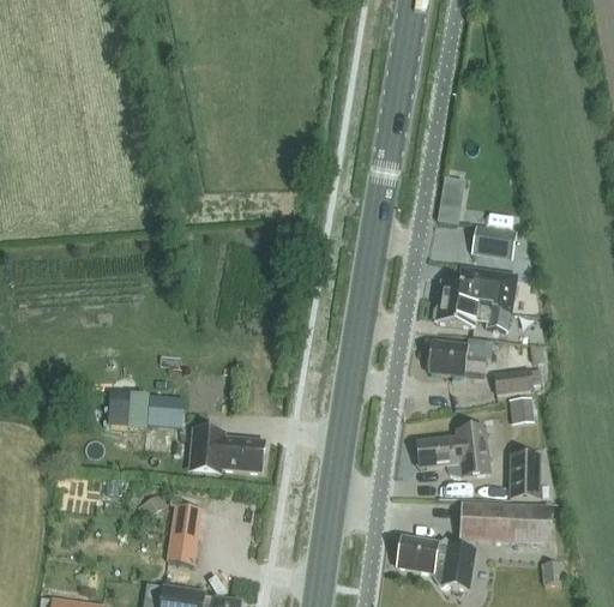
[(458,222),(461,208),(439,204),(437,218),(458,222)]
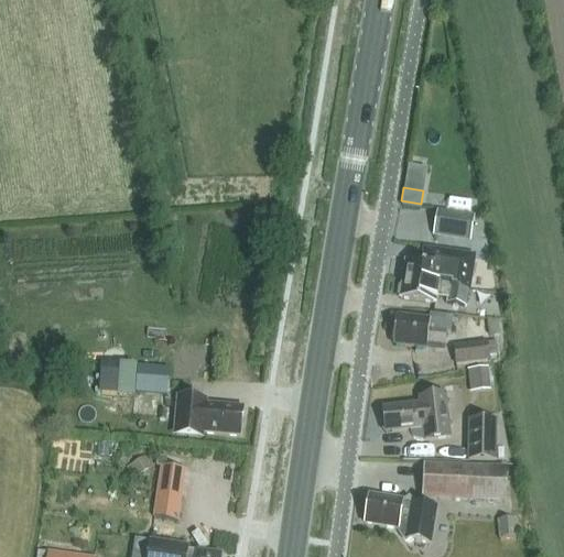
[(475,210),(436,205),(432,231),(470,238),(475,210)]
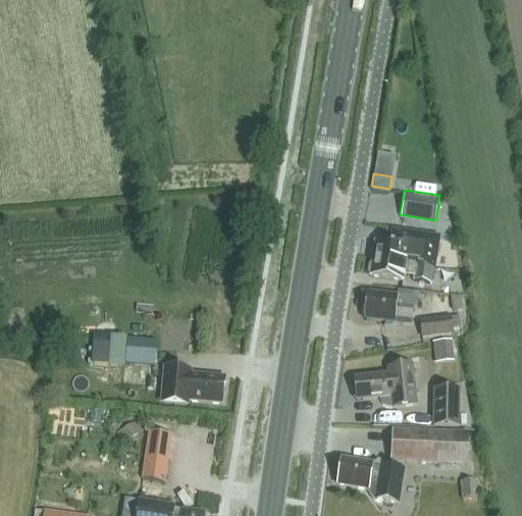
[(415,261),(432,264),(437,235),(394,227),(392,241),(375,238),(373,252),(415,258),(415,261)]
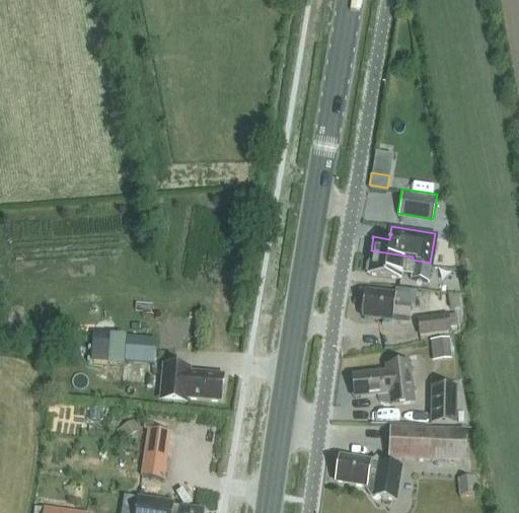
[(413,257),(371,250),(368,271),(400,276),(401,269),(412,271),(411,275),(428,278),(430,263),(413,260),(413,257)]
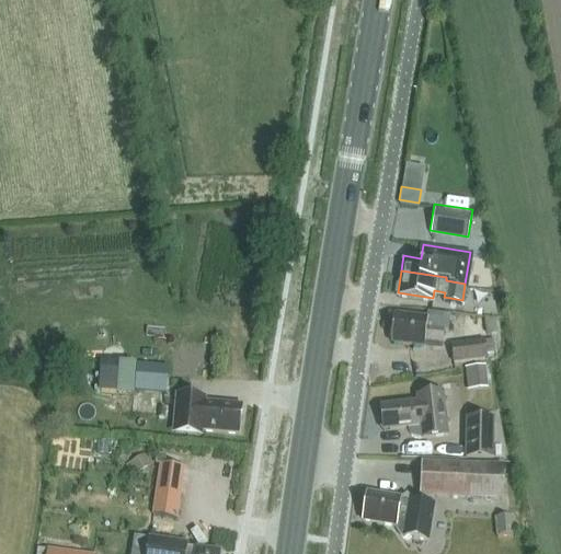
[(448,326),(450,311),(426,309),(426,314),(395,311),(391,338),(443,344),(444,325),(448,326)]
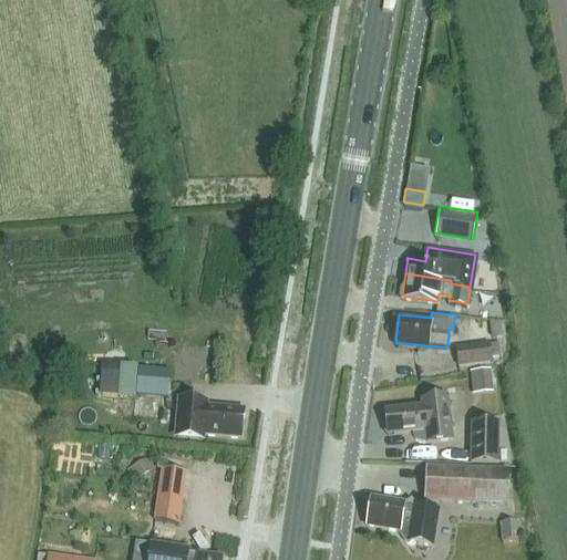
[(488,317),(491,334),(503,333),(501,318),(488,317)]
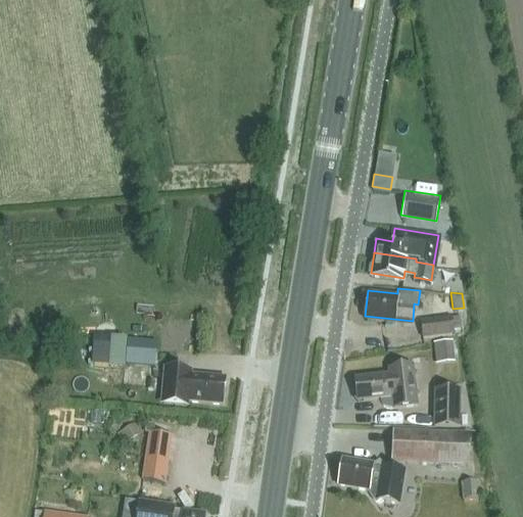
[(421,318),(423,333),(452,330),(450,315),(421,318)]
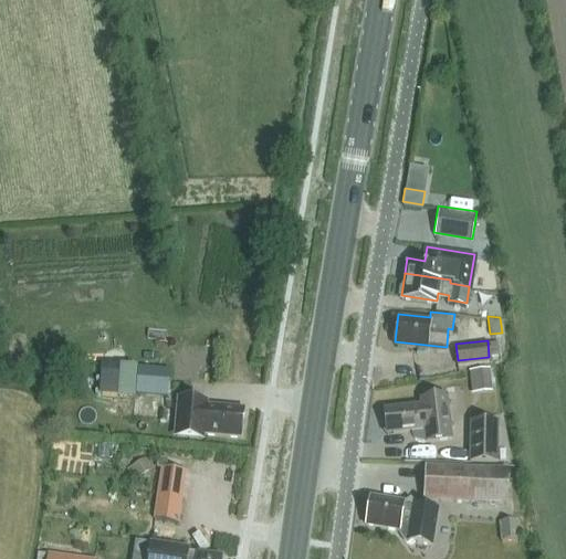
[(169,365),(138,362),(136,389),(167,391),(169,365)]
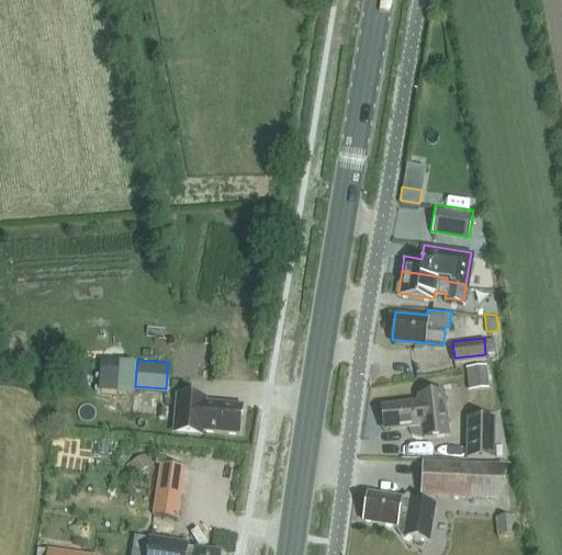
[(489,384),(486,361),(467,363),(469,385),(489,384)]
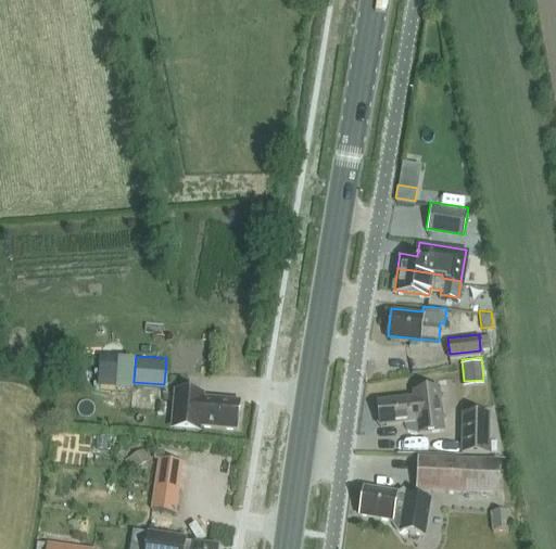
[(417,428),(443,424),(438,382),(412,385),(413,392),(376,397),(380,421),(404,418),(405,421),(407,424),(411,426),(414,428),(417,428)]
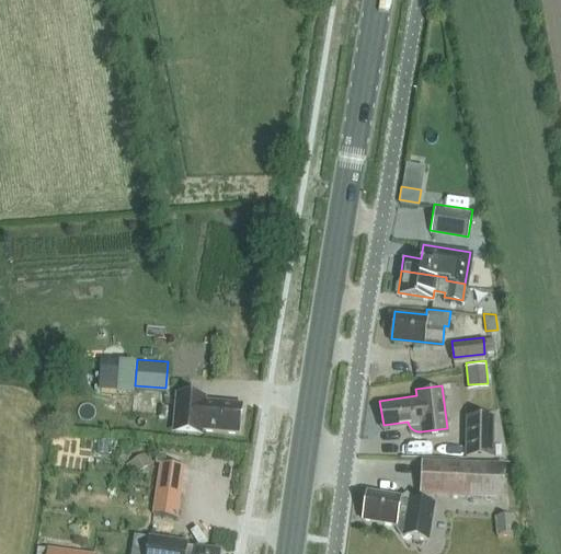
[(206,396),(206,391),(174,389),(171,429),(203,431),(203,428),(240,430),(242,399),(206,396)]
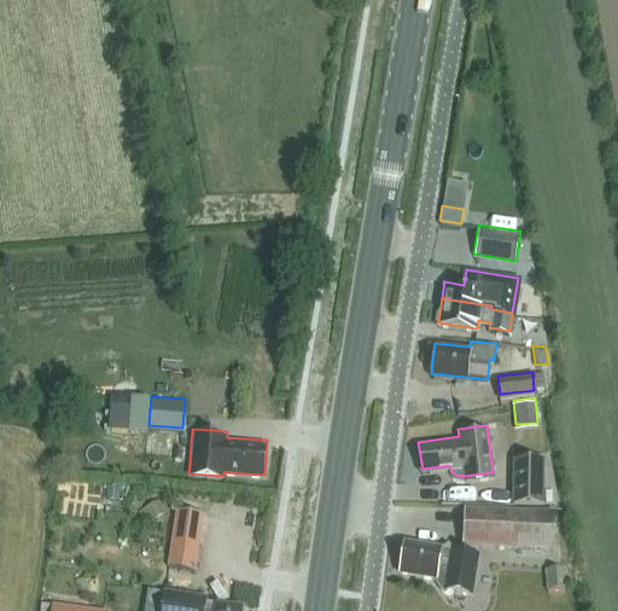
[(541,499),(542,454),(511,454),(509,499),(541,499)]
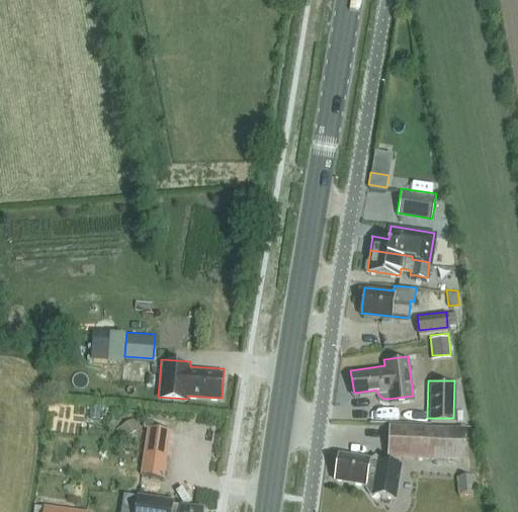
[(391,423),(389,454),(461,458),(462,427),(391,423)]
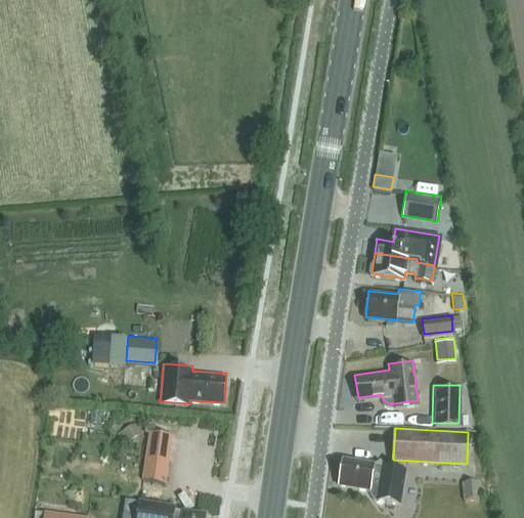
[(145,454),(141,477),(165,481),(168,457),(145,454)]
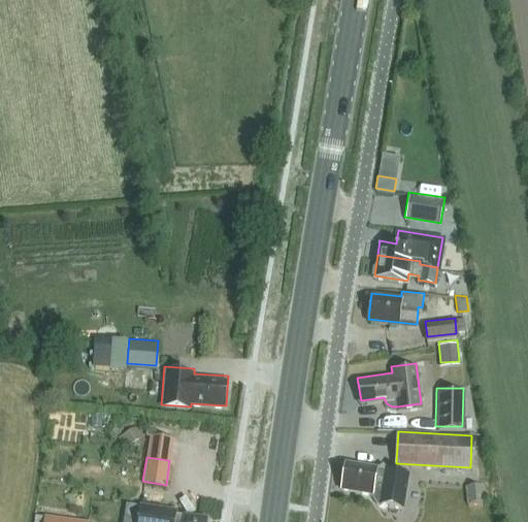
[(344,461),(340,486),(361,489),(362,490),(371,492),(380,503),(386,498),(389,502),(403,504),(408,470),(376,466),(376,464),(361,462),(361,463),(344,461)]
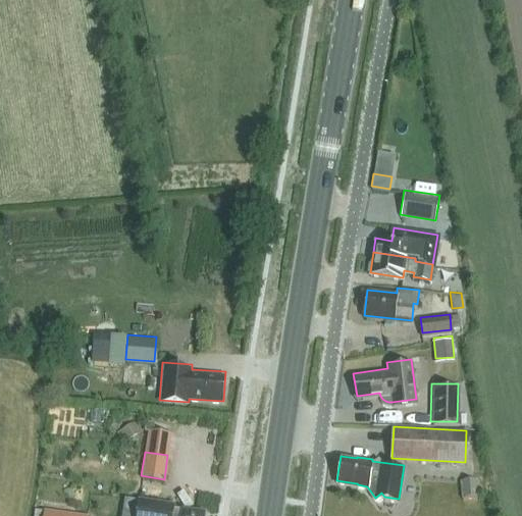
[(477,496),(475,477),(461,479),(463,498),(477,496)]
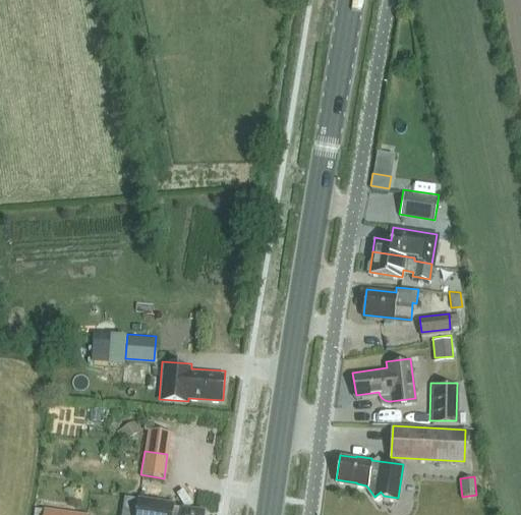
[(174,500),(137,495),(134,514),(205,514),(206,508),(174,503),(174,500)]
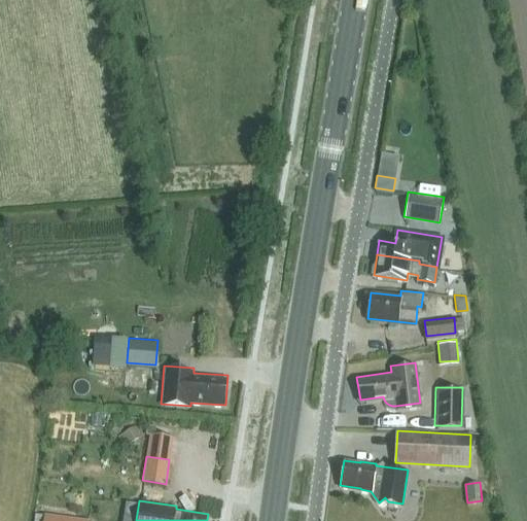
[(35,510),(33,520),(42,520),(43,519),(44,511),(35,510)]
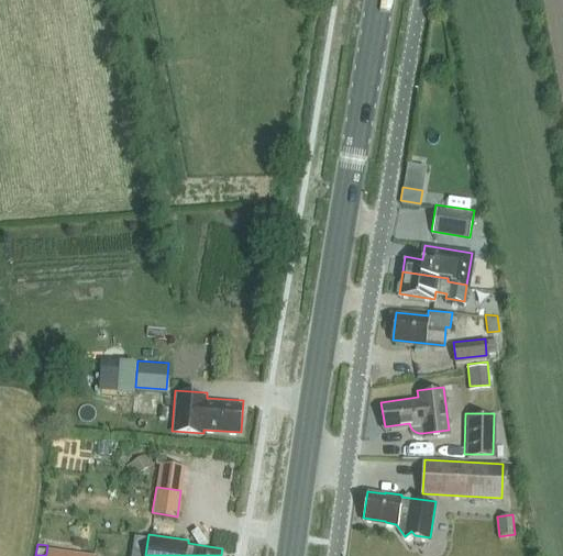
[(97,555),(97,553),(47,545),(46,554),(45,555),(97,555)]
